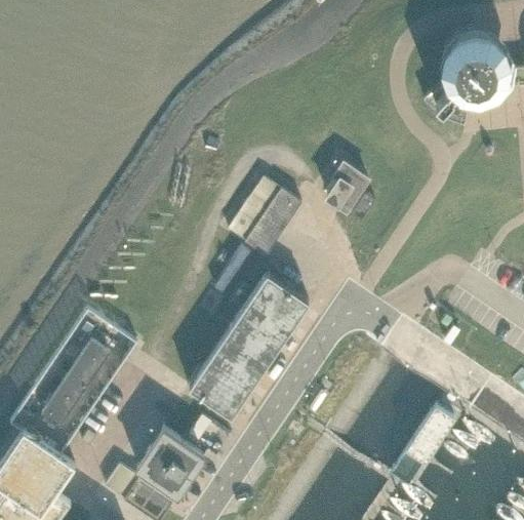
[(424,98),(425,101),(445,119),(465,125),(466,124),(469,105),(469,102),(482,103),(499,96),(510,86),(518,85),(523,85),(523,67),(514,68),(514,63),(507,46),(493,34),(474,31),(457,37),(446,50),(441,70),(445,82),(424,98)]
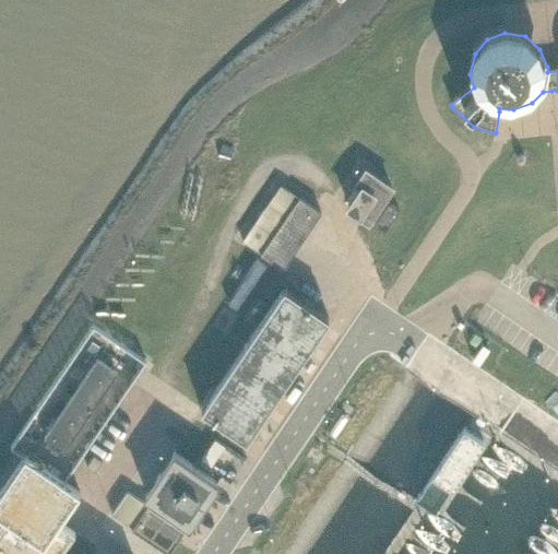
[(388,186),(366,172),(354,190),(358,192),(345,214),(360,224),(370,231),(396,192),(388,186)]
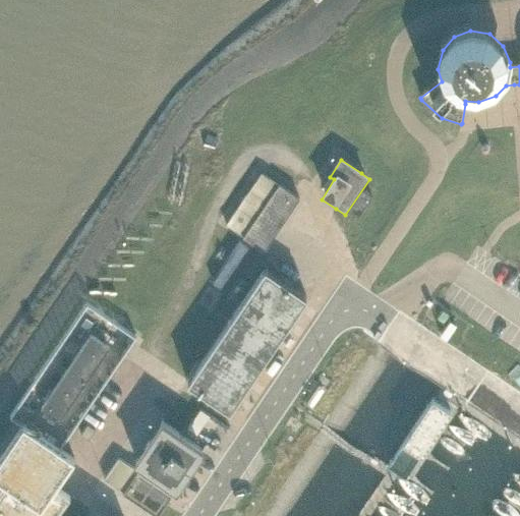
[(243,239),(264,252),(299,199),(280,186),(279,186),(262,175),(226,227),(243,239)]
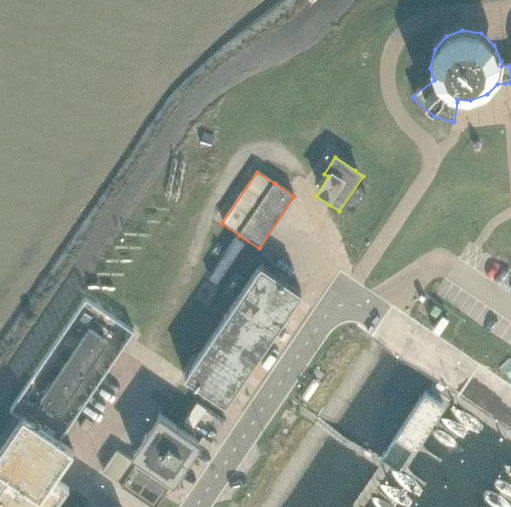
[(366,195),(356,188),(343,208),(352,214),(366,195)]
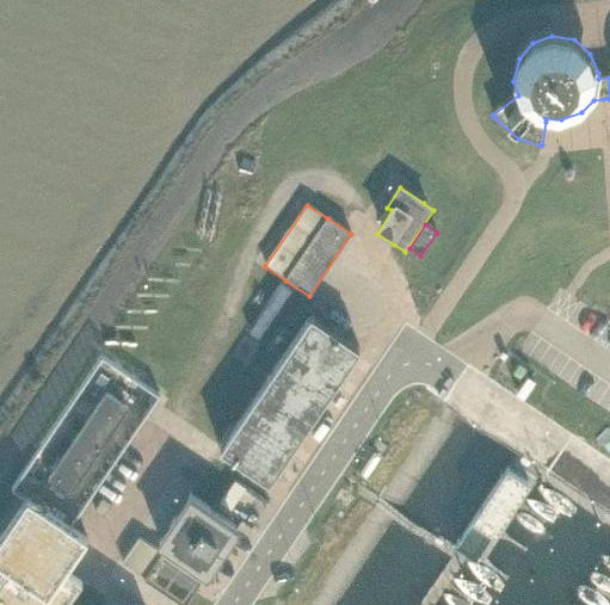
[(283,285),(251,333),(259,338),(272,319),(277,312),(285,300),(291,291),(283,285)]
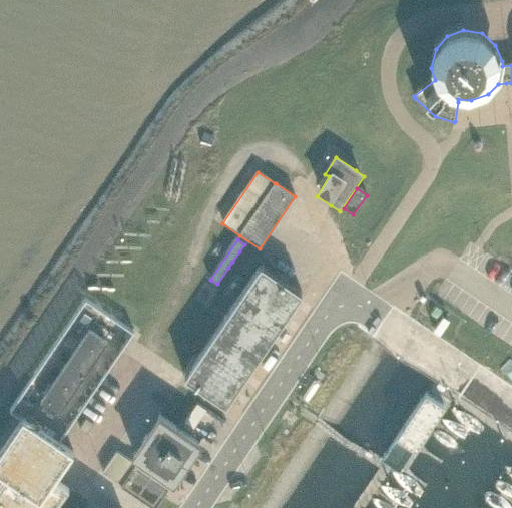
[(302,294),(287,284),(262,267),(225,319),(223,322),(198,358),(189,372),(185,378),(226,405),(277,331),(279,332),(291,315),(289,314),(302,294)]
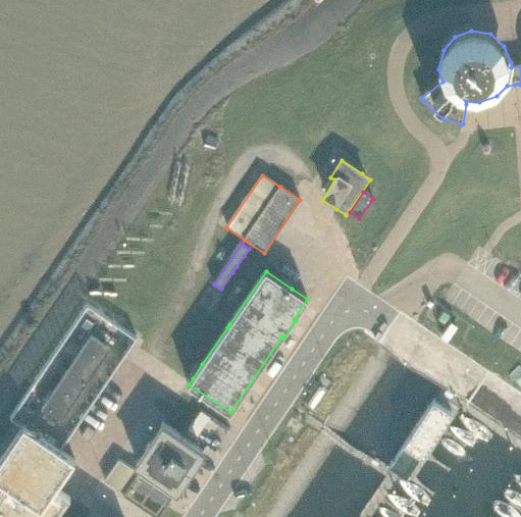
[(42,411),(60,423),(110,350),(92,338),(42,411)]
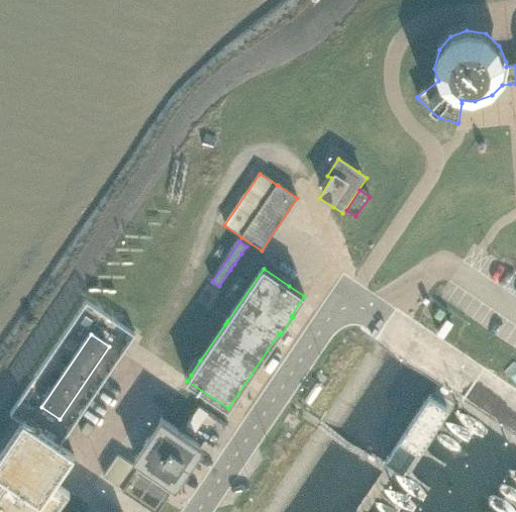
[(321,388),(316,385),(305,401),(310,405),(321,388)]
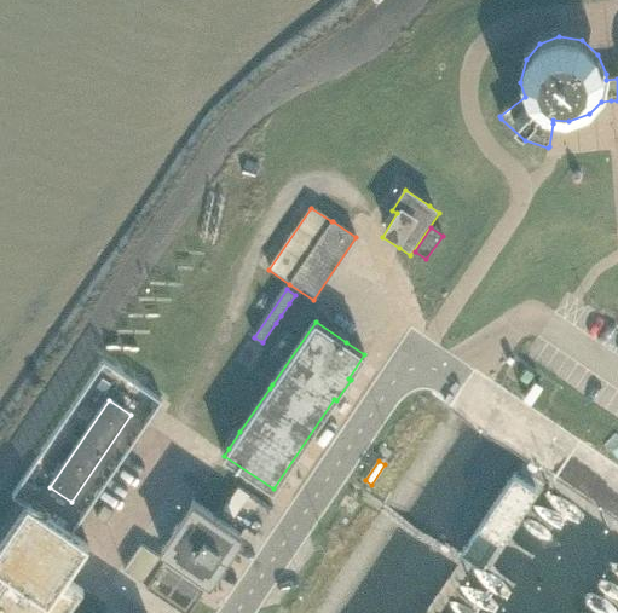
[(514,479),(469,548),(490,561),(535,492),(514,479)]
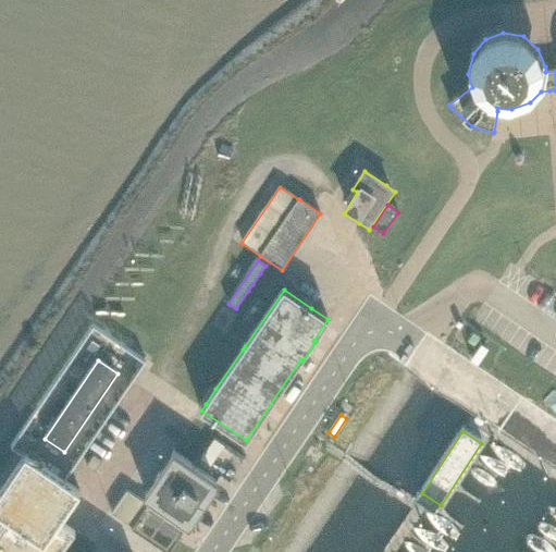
[(210,466),(215,457),(223,446),(215,441),(202,461),(210,466)]
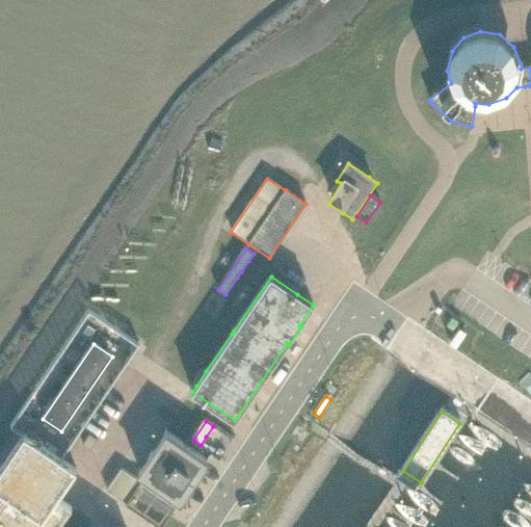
[(180,501),(207,460),(166,433),(139,473),(180,501)]
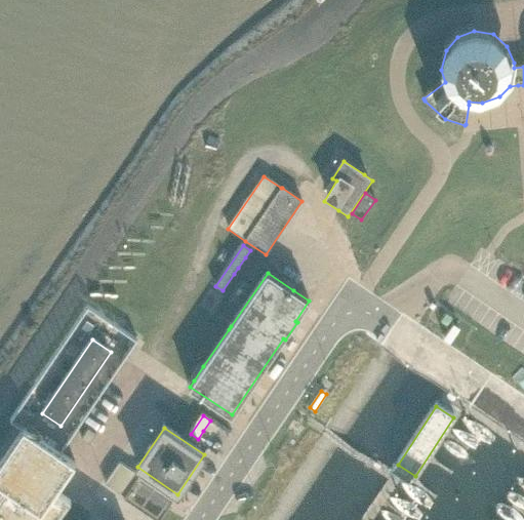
[(88,443),(89,444),(95,434),(95,433),(94,435),(87,431),(89,429),(88,429),(82,439),(83,438),(89,442),(88,443)]
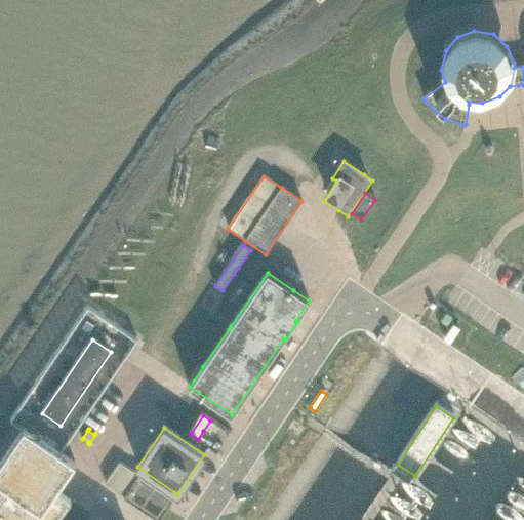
[(59,519),(71,503),(56,493),(76,466),(61,455),(24,430),(24,432),(0,466),(0,486),(1,487),(3,488),(4,489),(0,495),(0,519),(59,519)]
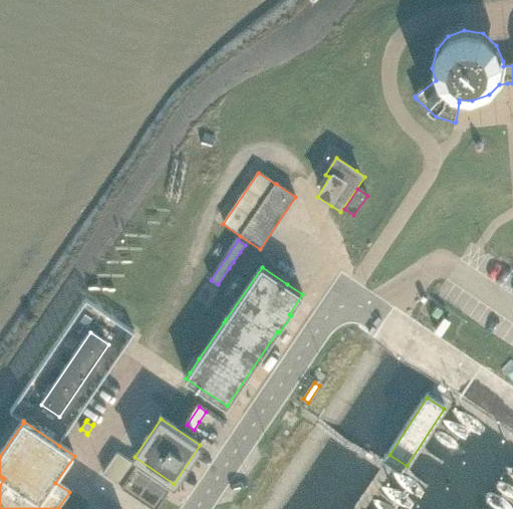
[(103,475),(121,487),(136,468),(136,467),(117,454),(103,475)]
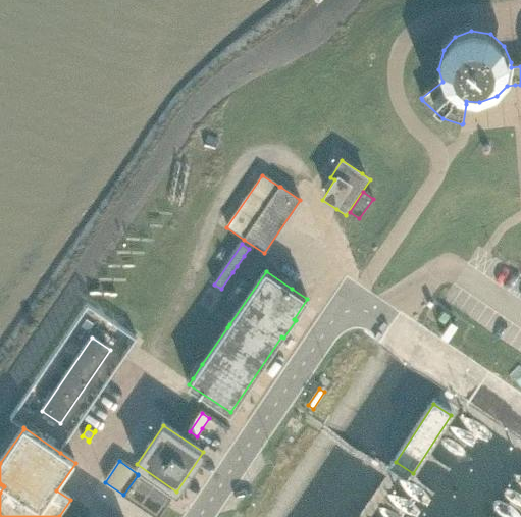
[(138,475),(123,495),(123,496),(154,516),(160,516),(171,499),(138,475)]
